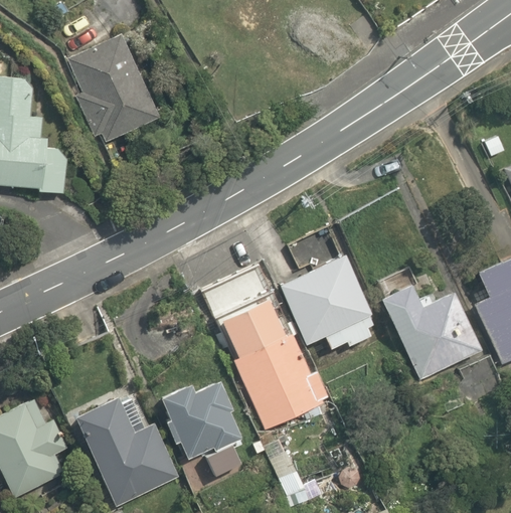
[(77,0),(46,0),(51,13),(79,5),(77,0)]
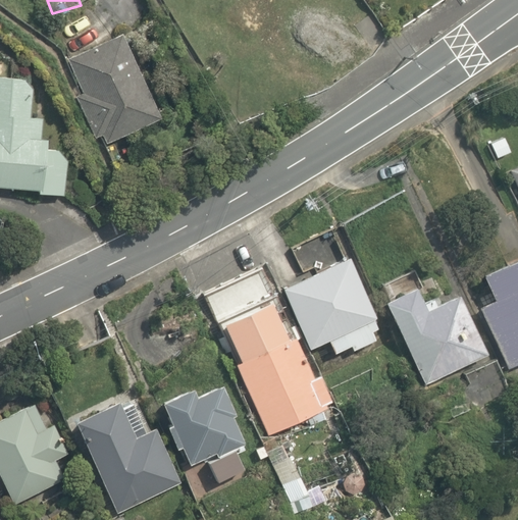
[(162,116),(120,37),(70,62),(87,94),(82,97),(107,145),(162,116)]
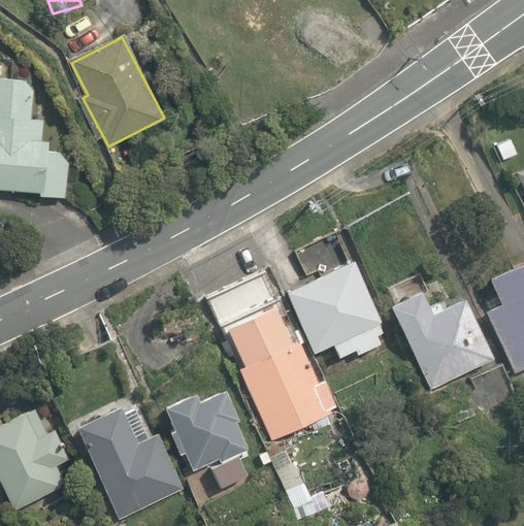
[(35,83),(0,80),(0,190),(39,193),(39,196),(65,197),(67,151),(47,150),(50,121),(33,121),(35,83)]
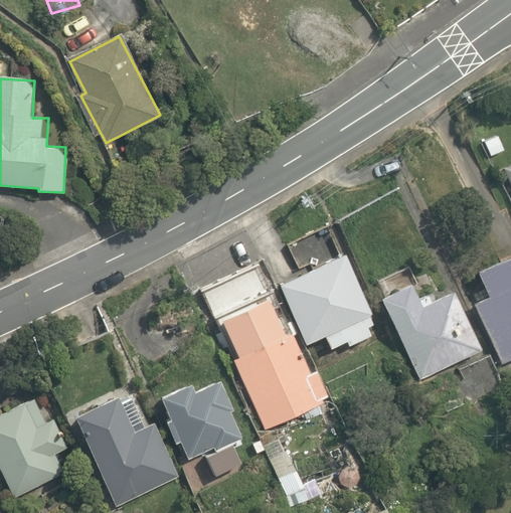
[(373,315),(343,252),(279,285),(308,344),(325,336),(331,349),(349,341),(351,345),(374,334),(366,318),(373,315)]
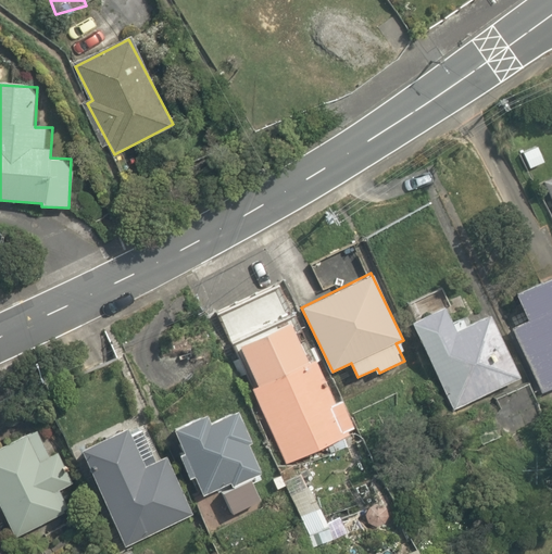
[(551,275),(517,292),(531,322),(513,330),(543,393),(551,389),(551,275)]
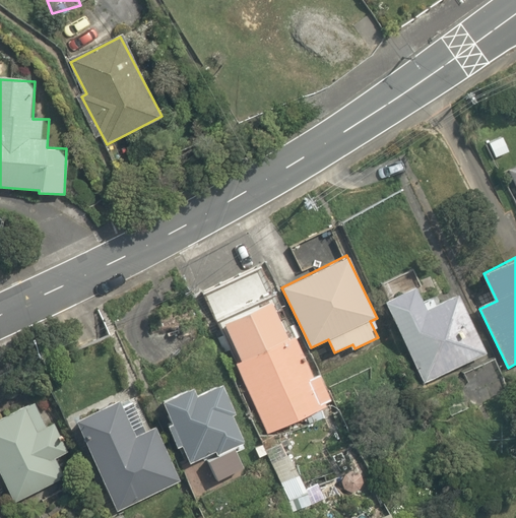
[(416,283),(384,300),(425,383),(486,353),(456,294),(429,308),(416,283)]
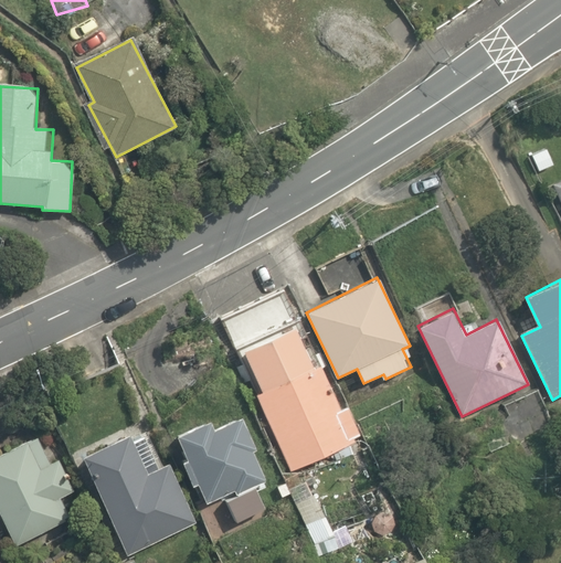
[(321,373),(297,320),(242,346),(261,388),(254,391),(293,471),(360,439),(327,371),(321,373)]
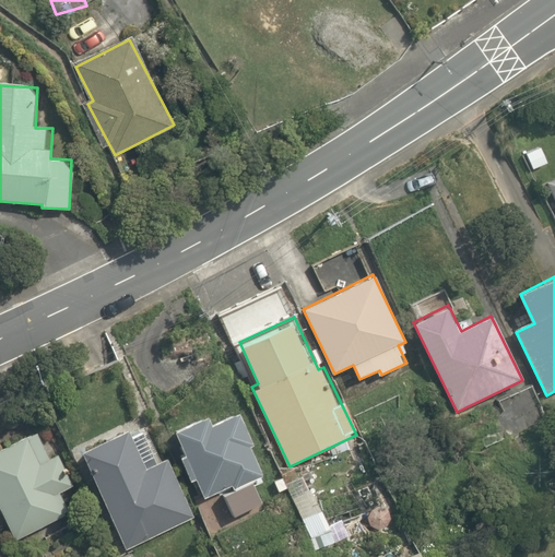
[(267,481),(235,414),(210,426),(205,417),(172,434),(204,502),(222,495),(234,521),(266,507),(256,485),(267,481)]
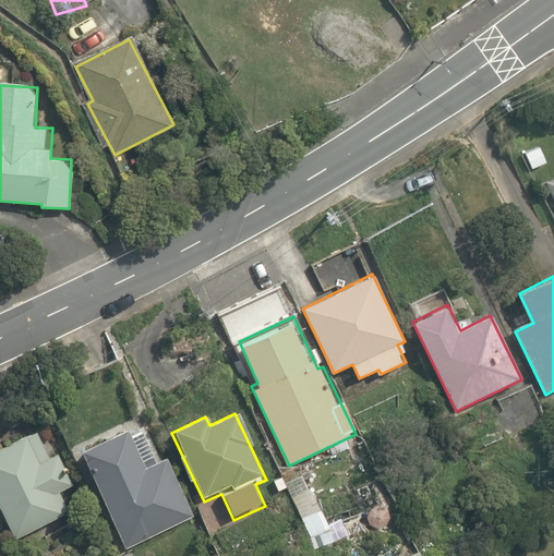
[(157,461),(144,428),(131,433),(129,427),(83,445),(123,548),(192,521),(167,458),(157,461)]
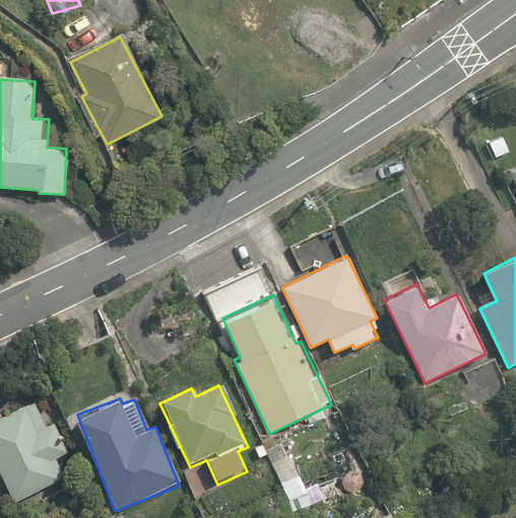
[(36,404),(0,421),(0,470),(15,503),(64,480),(55,459),(71,452),(57,423),(47,428),(36,404)]
